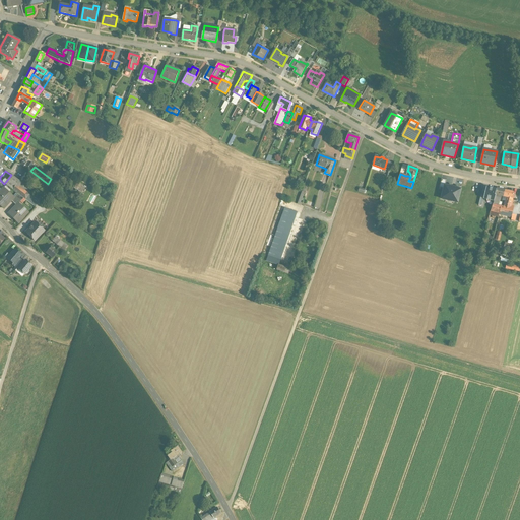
[(19,186),(21,182),(11,175),(4,184),(12,190),(15,186),(18,186),(19,186)]
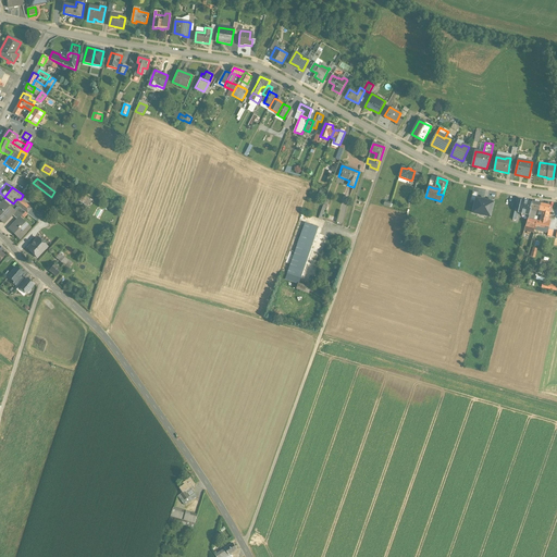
[(83,196),(79,201),(88,207),(91,201),(83,196)]
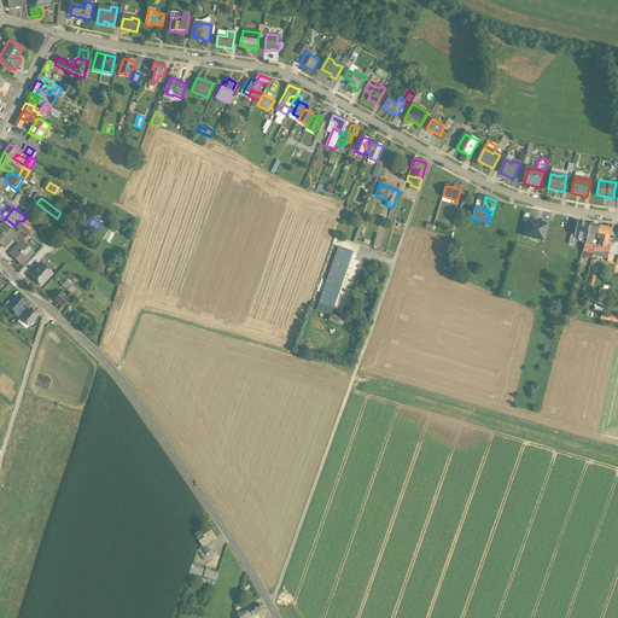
[(30,227),(22,221),(18,221),(15,226),(21,229),(24,232),(25,233),(30,227)]
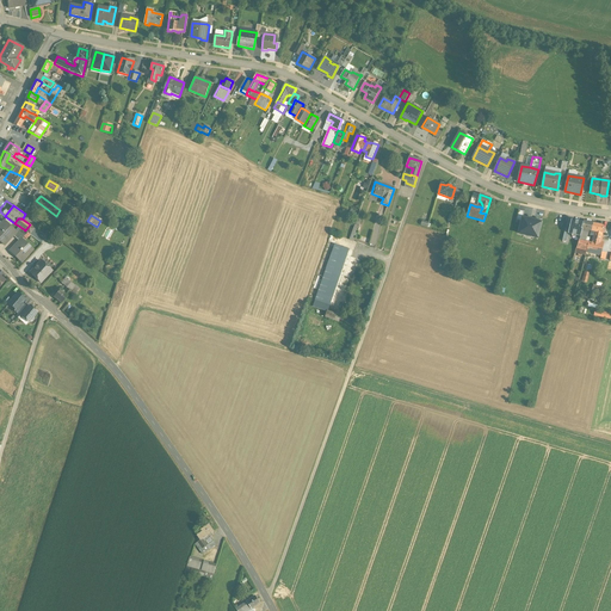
[(538,239),(542,223),(523,218),(522,222),(519,234),(538,239)]
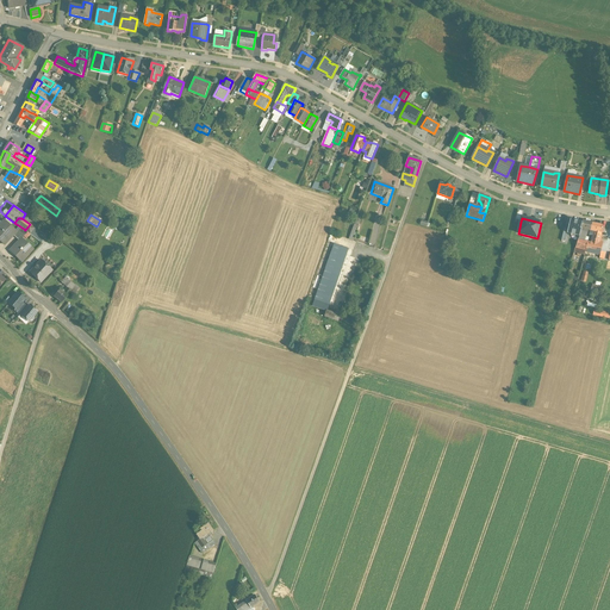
[(567,230),(567,234),(579,236),(582,230),(580,229),(583,223),(571,219),(567,230)]
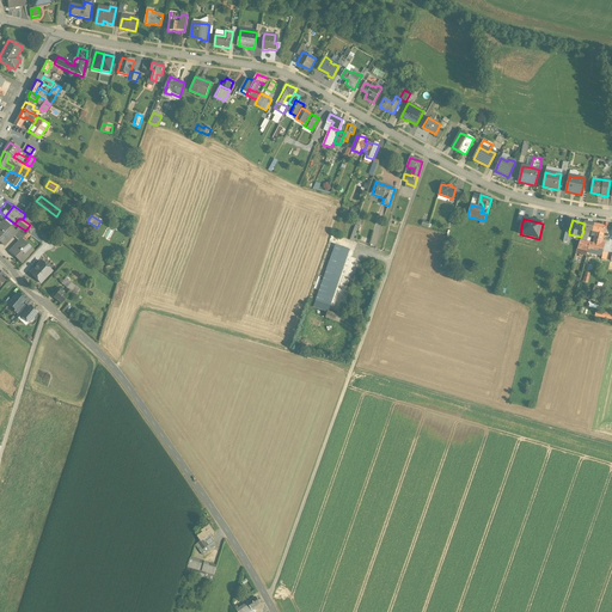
[(16,233),(4,222),(0,226),(0,238),(1,240),(0,242),(5,246),(13,237),(16,234),(16,233)]
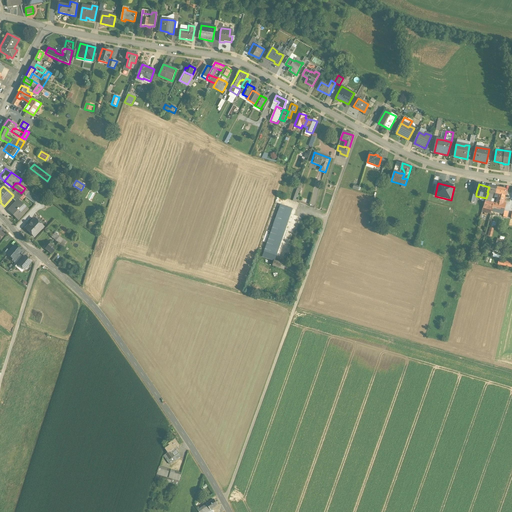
[(489,186),(489,187),(487,192),(488,193),(486,198),(486,200),(488,201),(490,201),(492,194),(493,194),(493,192),(496,193),(497,188),(489,186)]
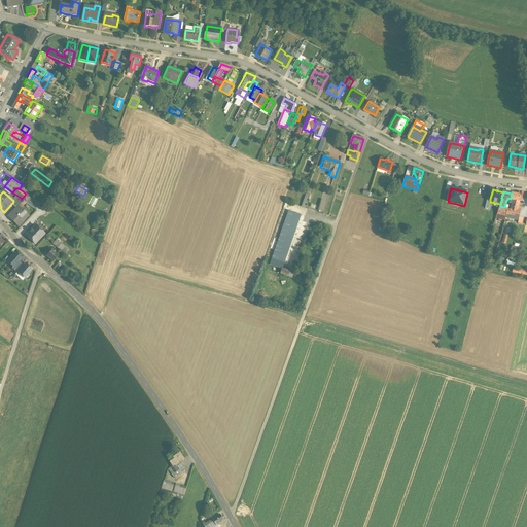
[(312,195),(306,192),(302,207),(308,209),(312,195)]
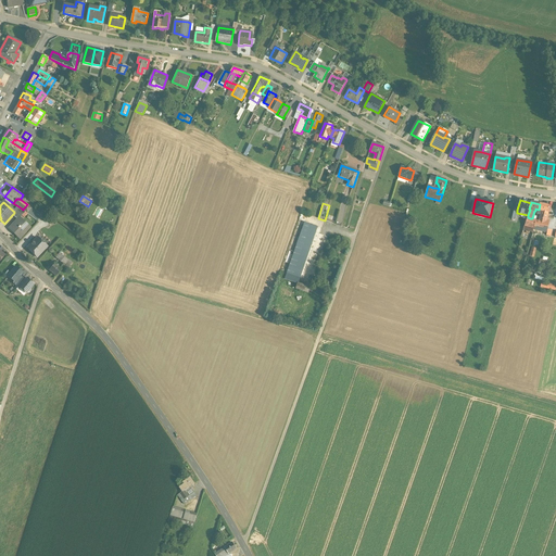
[(27,204),(23,210),(25,212),(27,213),(28,211),(32,207),(27,204)]
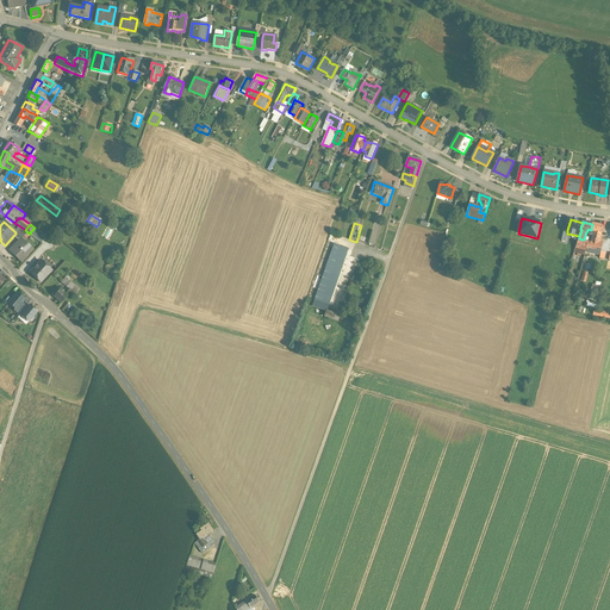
[(603,226),(592,224),(591,230),(595,231),(593,236),(592,242),(598,243),(603,226)]
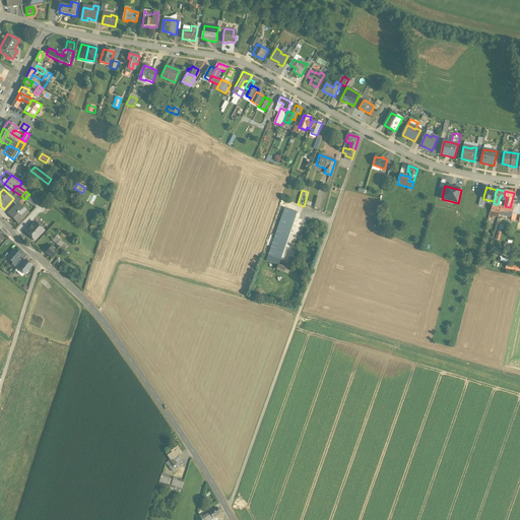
[(17,193),(13,198),(13,199),(11,201),(13,203),(20,195),(17,193)]
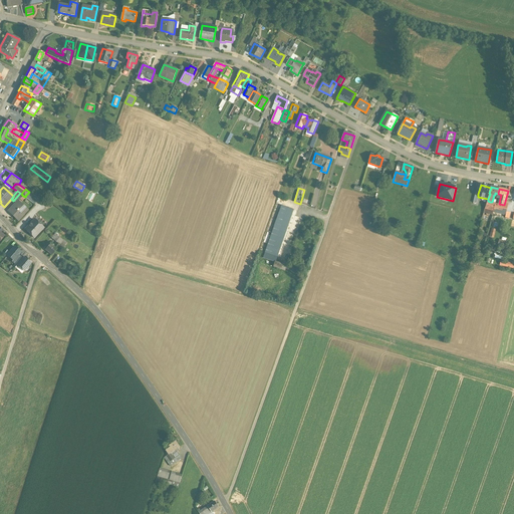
[(20,193),(13,201),(16,203),(18,202),(23,196),(21,194),(20,193)]
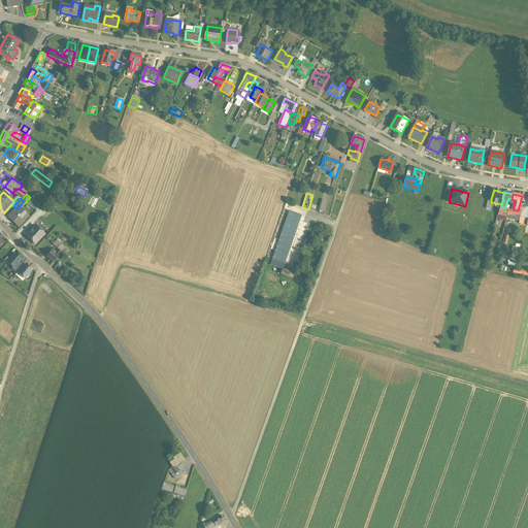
[(17,208),(9,217),(18,225),(23,220),(24,221),(29,217),(19,207),(17,208)]
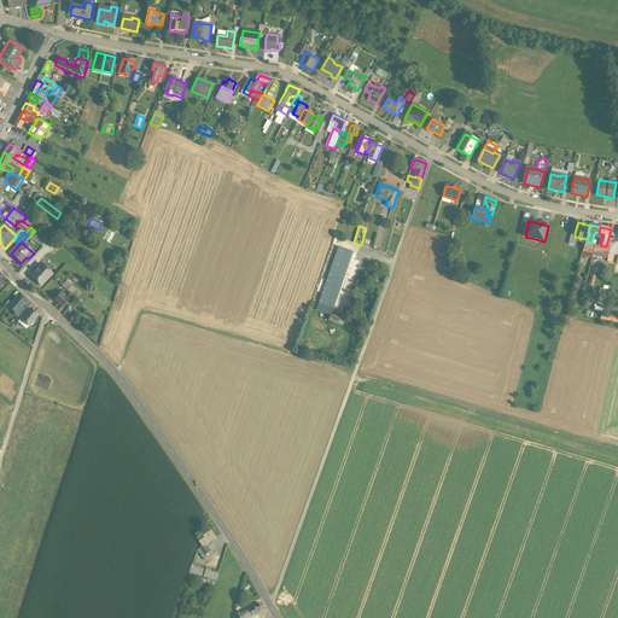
[(586,244),(586,245),(583,252),(593,255),(594,252),(595,246),(589,245),(586,244)]
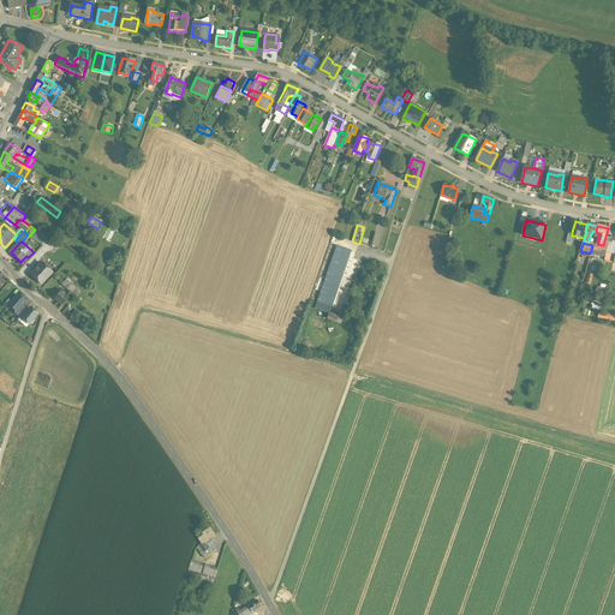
[(603,245),(597,244),(596,246),(592,245),(591,251),(604,255),(607,246),(603,245)]
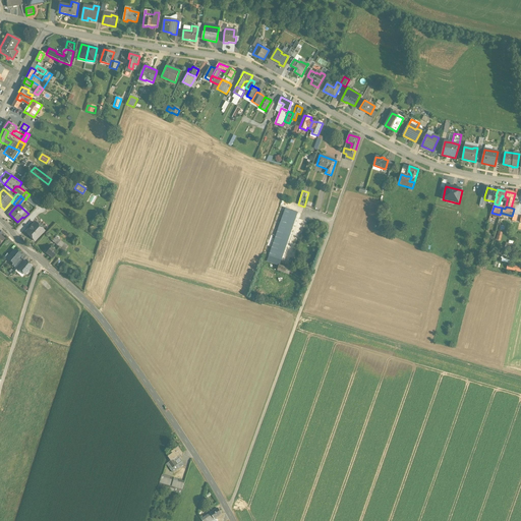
[(300,214),(286,209),(274,244),(285,248),(288,249),(300,214)]
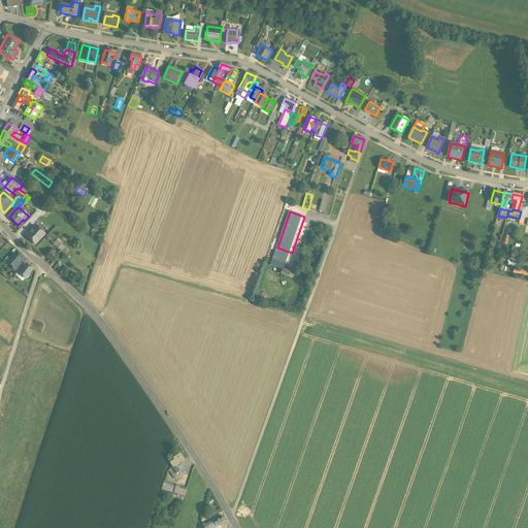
[(35,226),(26,236),(31,240),(31,241),(33,244),(34,243),(35,244),(42,236),(38,232),(40,230),(35,226)]
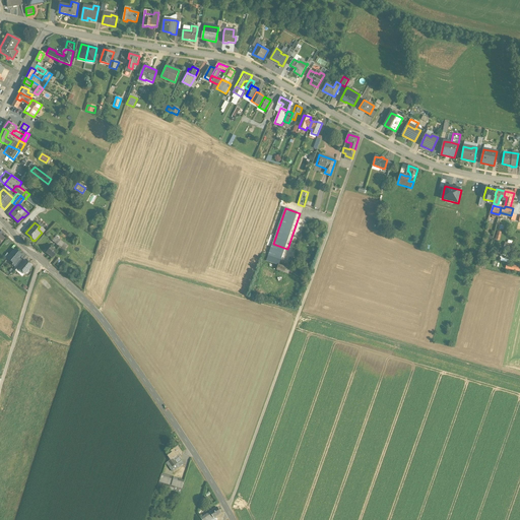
[(50,240),(58,246),(61,248),(64,251),(66,248),(53,237),(50,240)]
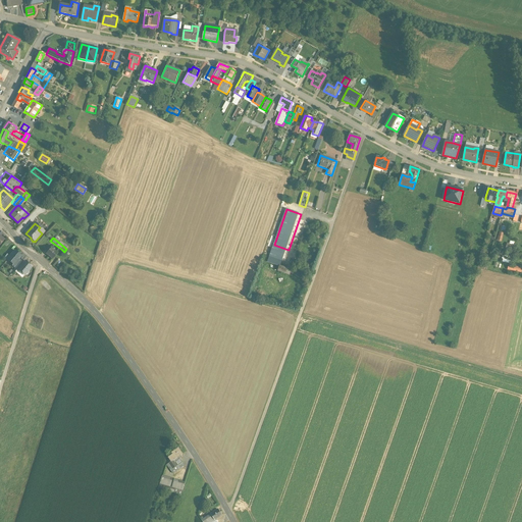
[(285,249),(274,245),(269,259),(280,263),(285,249)]
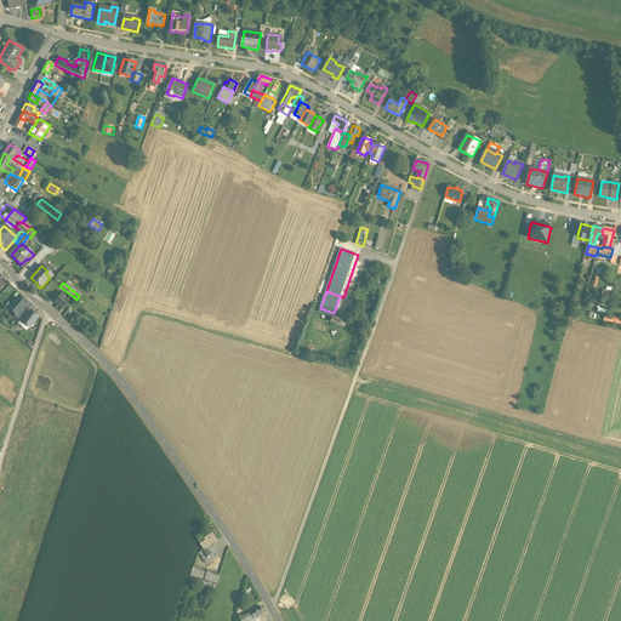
[(64,298),(61,295),(55,302),(62,308),(68,301),(64,298)]
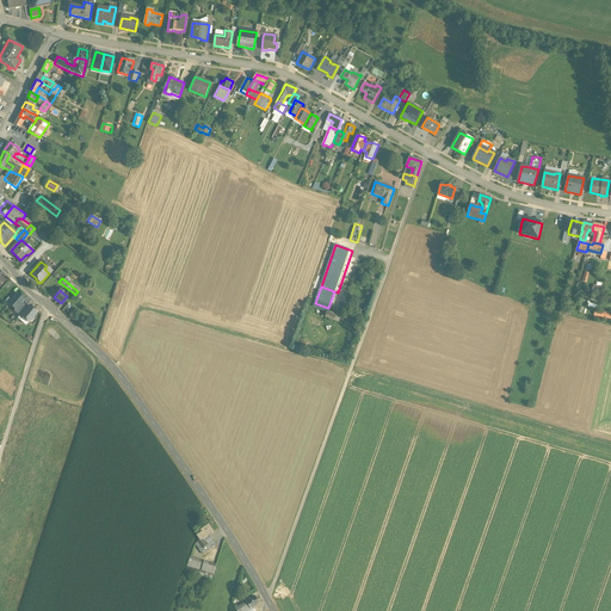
[(17,294),(8,304),(16,310),(22,303),(25,300),(17,294)]
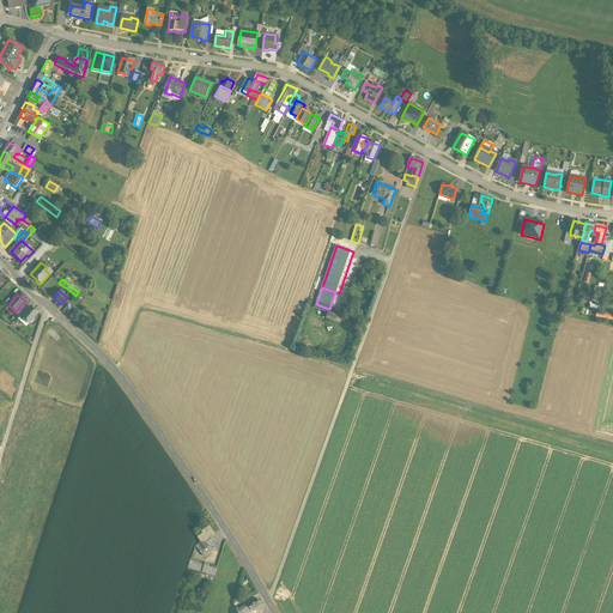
[(22,304),(16,311),(14,313),(18,315),(25,307),(22,304)]
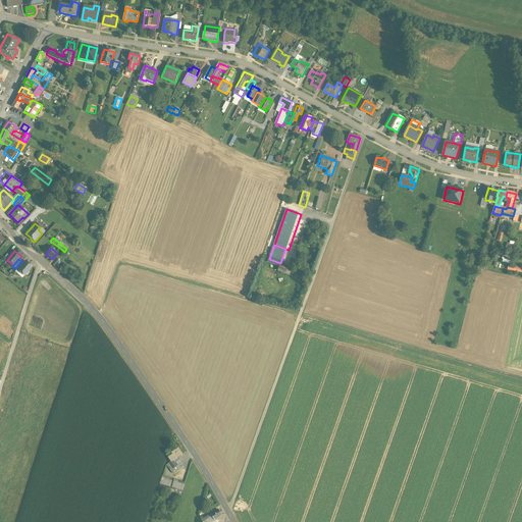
[(21,261),(15,268),(18,270),(23,263),(21,261)]
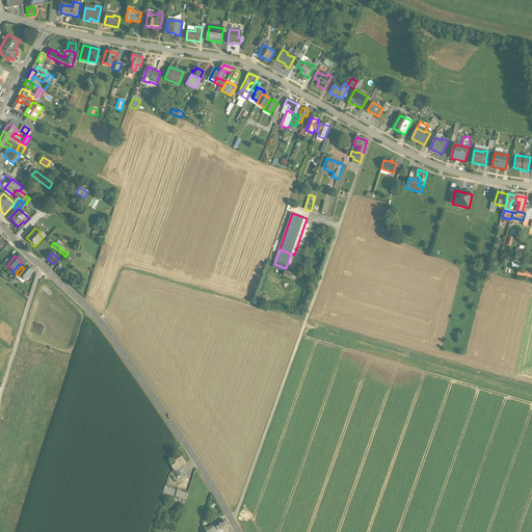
[(24,268),(19,275),(25,281),(26,280),(28,280),(29,277),(29,275),(32,271),(26,266),(24,268)]
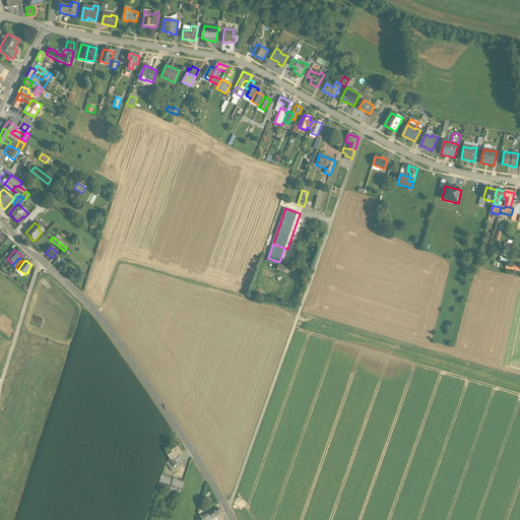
[(178,447),(172,451),(173,453),(168,456),(171,460),(178,455),(182,453),(178,447)]
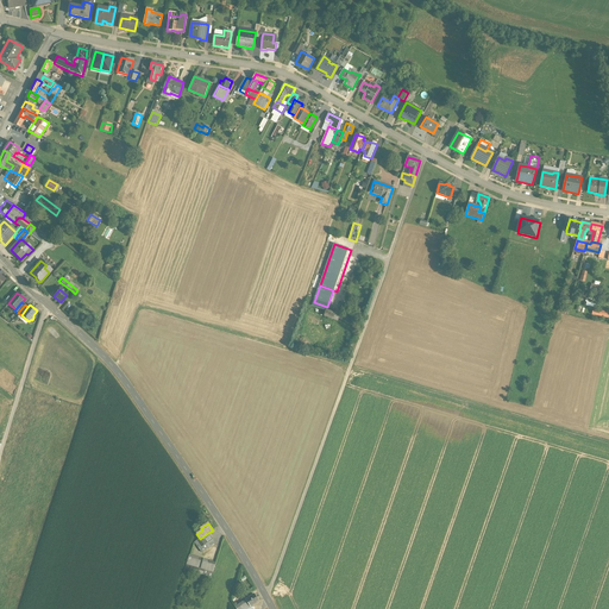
[(215,544),(208,533),(200,539),(195,542),(202,553),(215,544)]
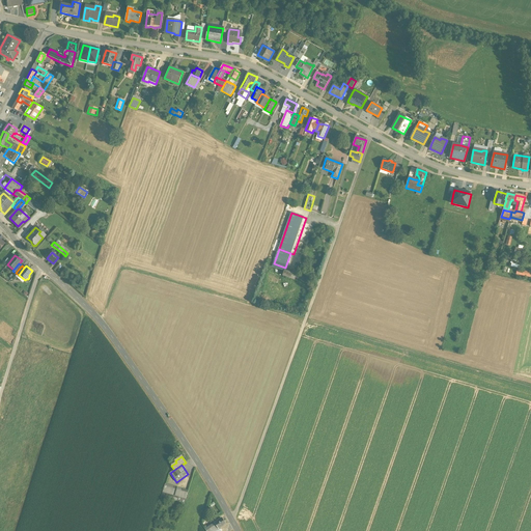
[(188,493),(165,485),(161,497),(184,504),(188,493)]
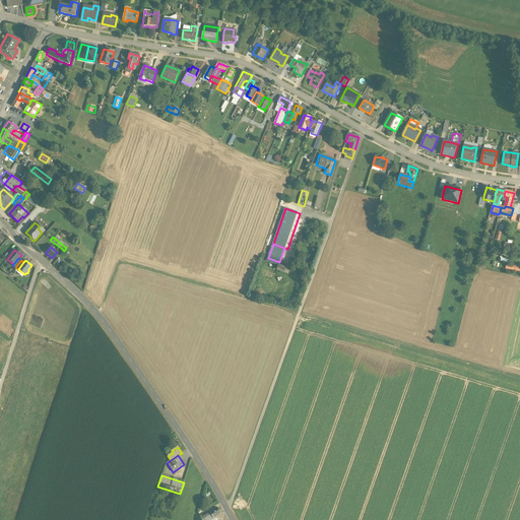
[(213,518),(220,514),(216,507),(209,512),(213,518)]
